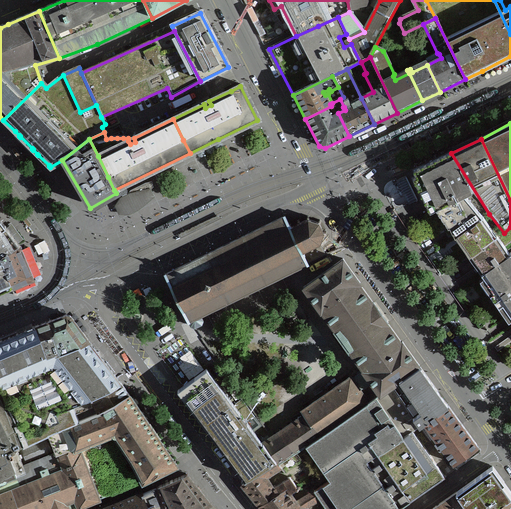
[(489,214),(451,153),(413,172),(416,178),(412,180),(429,214),(436,210),(438,214),(437,215),(439,217),(441,216),(443,220),(442,221),(443,223),(445,222),(447,226),(446,227),(447,229),(448,229),(450,233),(450,234),(452,233),(454,237),(453,237),(454,239),(489,214)]
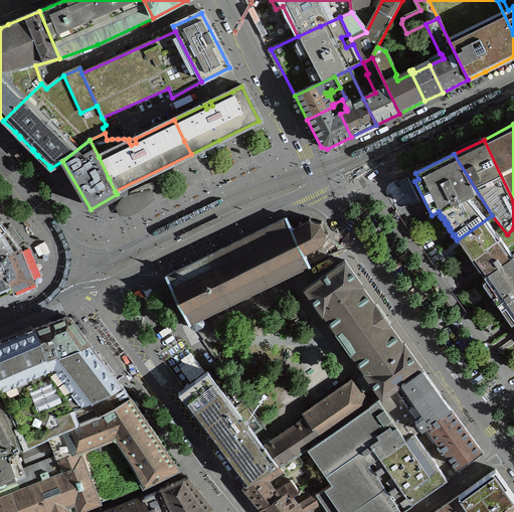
[(129,196),(129,197),(120,201),(114,209),(119,218),(129,219),(139,214),(155,201),(151,193),(153,190),(152,185),(145,186),(131,193),(130,194),(129,196)]
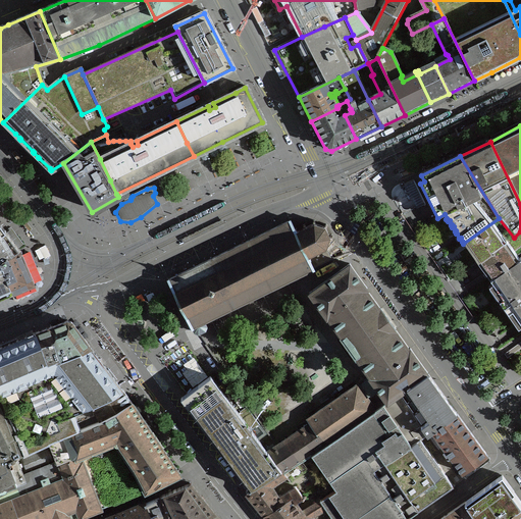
[(514,238),(499,218),(463,244),(477,263),(506,243),(514,238)]
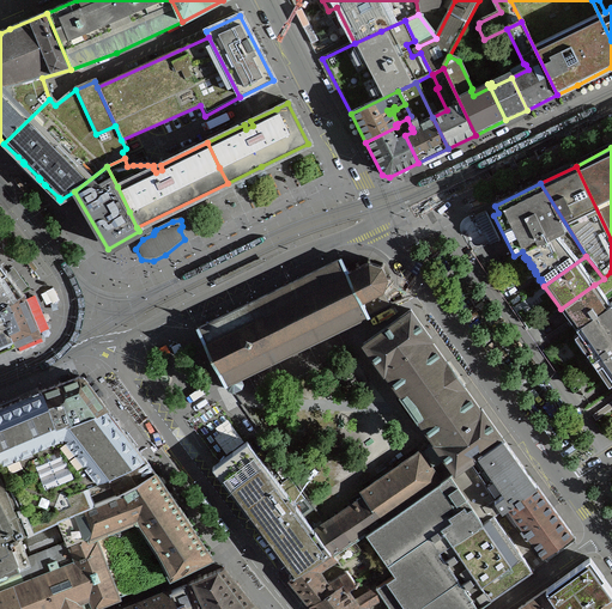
[(386,282),(391,282),(389,280),(386,280),(381,270),(383,268),(382,266),(380,269),(369,266),(369,262),(367,262),(367,266),(358,269),(357,267),(355,267),(357,270),(349,275),(346,272),(345,272),(340,261),(195,332),(207,354),(224,388),(225,388),(228,393),(231,394),(240,390),(242,387),(240,381),(368,318),(368,317),(388,306),(385,297),(386,296),(382,293),(386,282)]
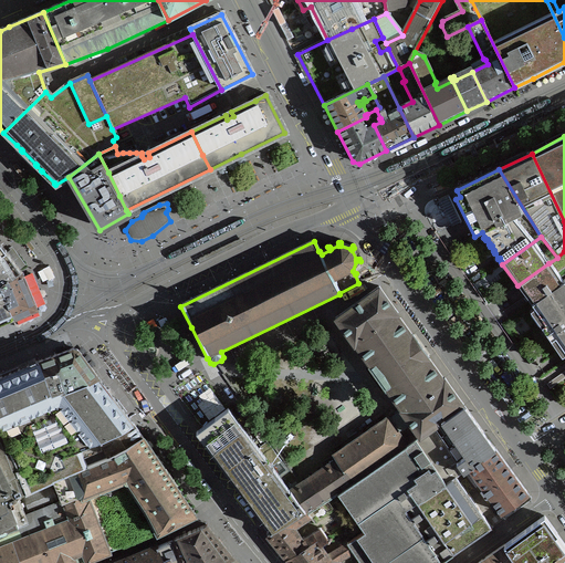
[(0,284),(20,273),(6,253),(0,256),(0,284)]
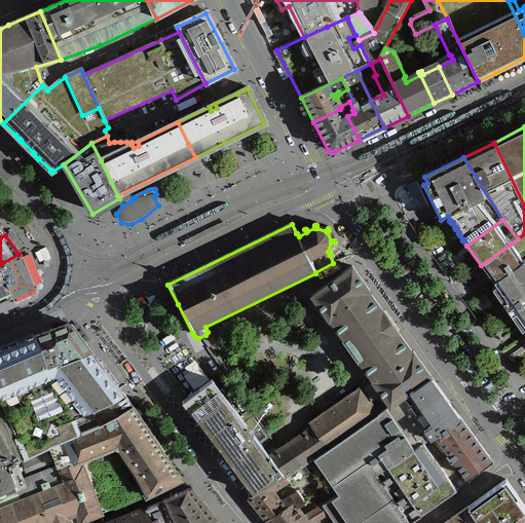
[(481,265),(493,284),(523,263),(510,245),(481,265)]
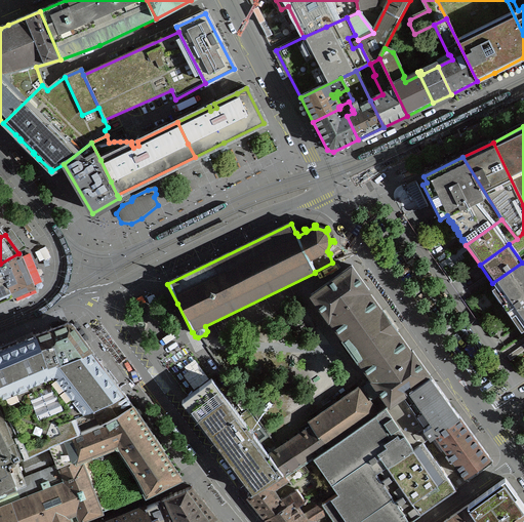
[(0,267),(12,295),(33,287),(18,253),(0,264),(0,267)]
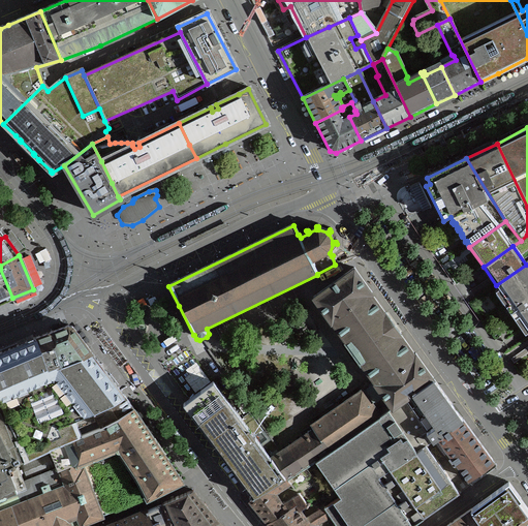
[(526,265),(496,285),(509,304),(505,307),(515,319),(519,316),(527,330),(527,263),(526,265)]
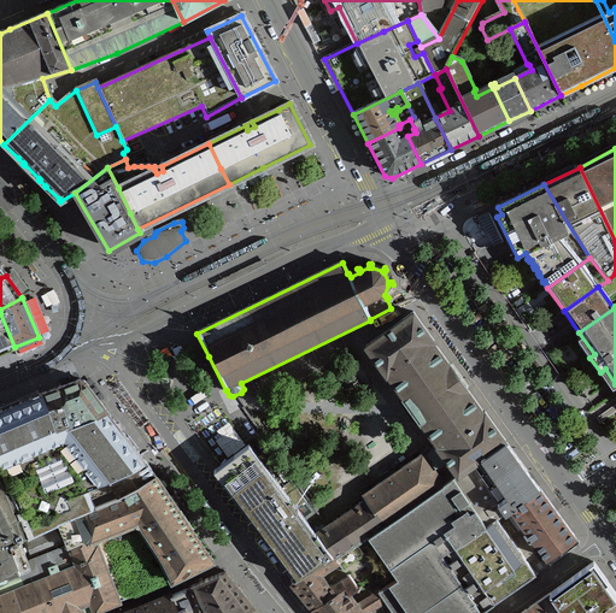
[(0,353),(15,347),(0,313),(0,353)]
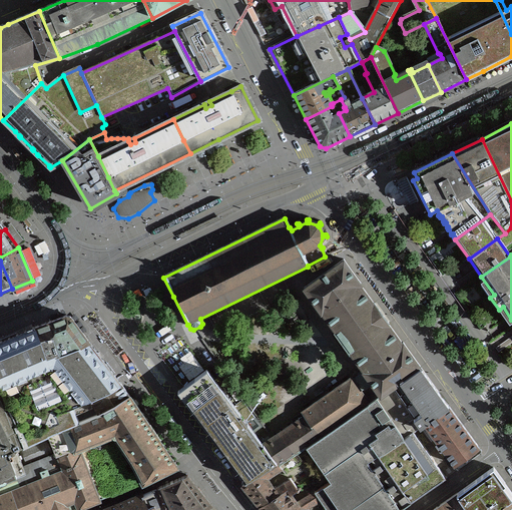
[(363,374),(380,397),(392,389),(419,369),(418,367),(404,347),(402,345),(401,346),(388,326),(373,306),(359,287),(360,286),(359,284),(347,268),(344,264),(345,264),(343,262),(341,264),(306,289),(304,290),(305,292),(320,313),(321,314),(322,314),(335,333),(350,354),(350,353),(364,373),(363,373),(363,374)]
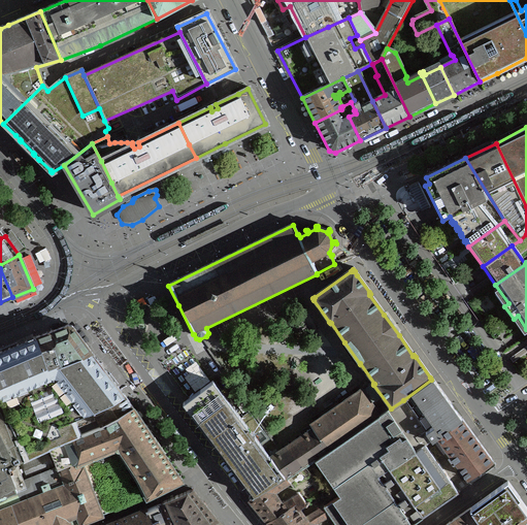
[(46,369),(91,354),(71,328),(67,327),(35,338),(46,369)]
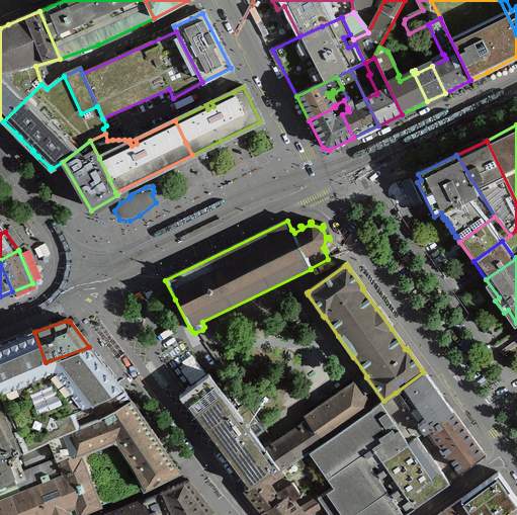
[(73,410),(121,389),(89,347),(46,362),(34,332),(20,338),(0,346),(0,398),(23,451),(79,427),(73,410)]
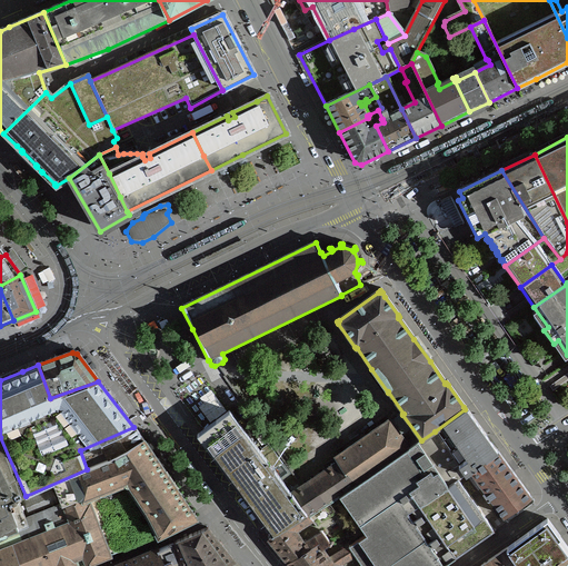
[(504,518),(530,499),(497,453),(489,442),(465,409),(435,432),(465,476),(466,476),(470,473),(504,518)]
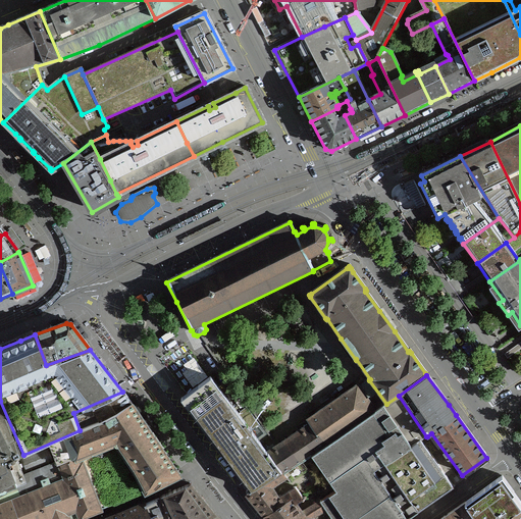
[(238,415),(210,378),(179,400),(249,492),(280,472),(266,454),(250,431),(258,426),(258,427),(259,427),(245,408),(244,408),(245,409),(238,415)]
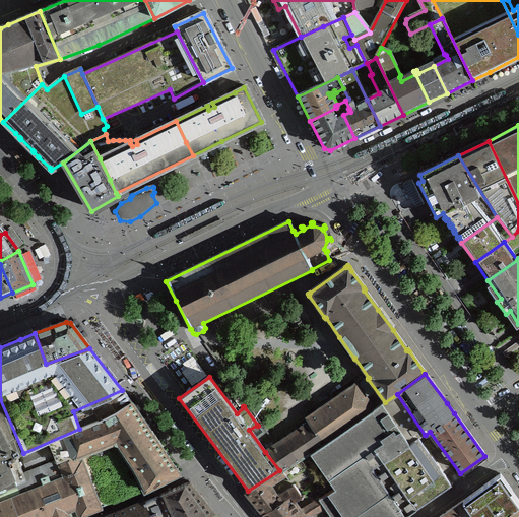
[(289,468),(300,460),(309,454),(385,402),(368,379),(357,387),(355,385),(352,387),(347,390),(344,392),(340,396),(339,395),(337,397),(337,398),(332,401),(329,403),(325,406),(324,406),(322,408),(317,411),(314,413),(310,416),(309,416),(306,418),(309,423),(265,452),(279,470),(281,472),(289,468)]
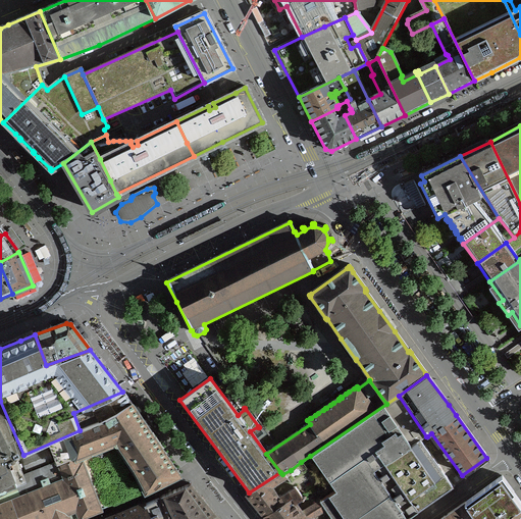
[(73,413),(80,430),(131,404),(122,392),(73,413)]
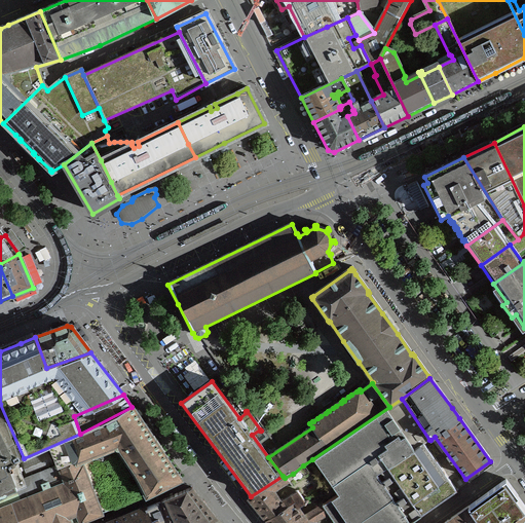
[(452,495),(455,493),(422,445),(429,440),(402,399),(389,407),(312,459),(338,495),(337,496),(322,507),(323,508),(327,515),(332,522),(413,522),(420,518),(429,512),(435,508),(443,501),(449,497),(452,495)]
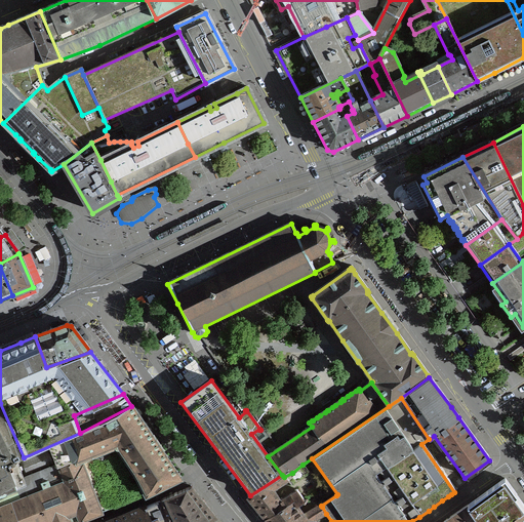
[(24,457),(0,403),(0,495),(6,493),(16,488),(11,472),(8,465),(14,462),(24,457)]
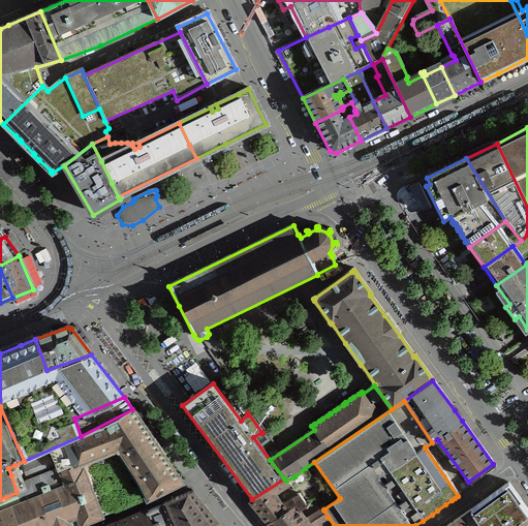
[(112,452),(115,451),(116,452),(117,453),(118,453),(138,484),(147,499),(182,483),(163,456),(154,441),(132,409),(81,436),(24,461),(14,465),(18,472),(11,475),(17,492),(6,497),(7,498),(0,501),(0,525),(82,525),(102,518),(83,468),(81,469),(79,465),(91,460),(93,463),(96,465),(100,466),(103,465),(106,463),(109,460),(110,457),(109,453),(112,452)]
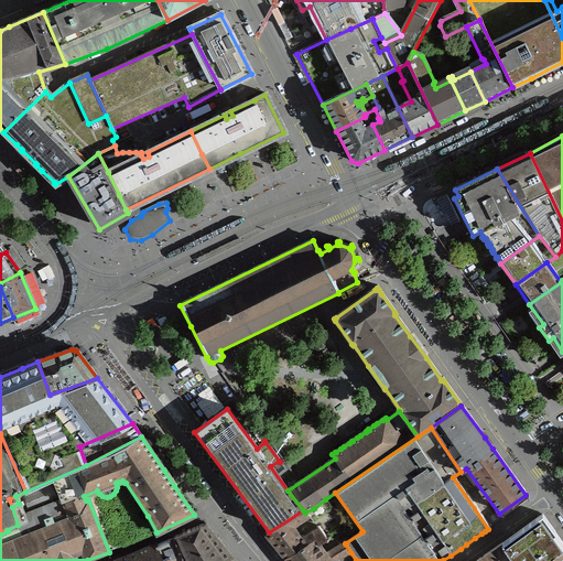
[(314,508),(305,513),(303,510),(269,532),(264,535),(273,545),(284,559),(323,535),(317,528),(316,529),(316,530),(300,540),(292,527),(307,518),(313,525),(314,524),(313,522),(332,510),(325,499),(314,508)]
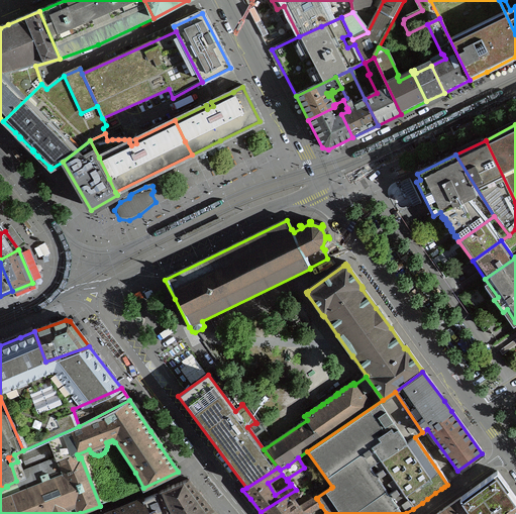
[(460,499),(471,513),(500,513),(515,502),(515,499),(497,473),(459,499),(460,499)]
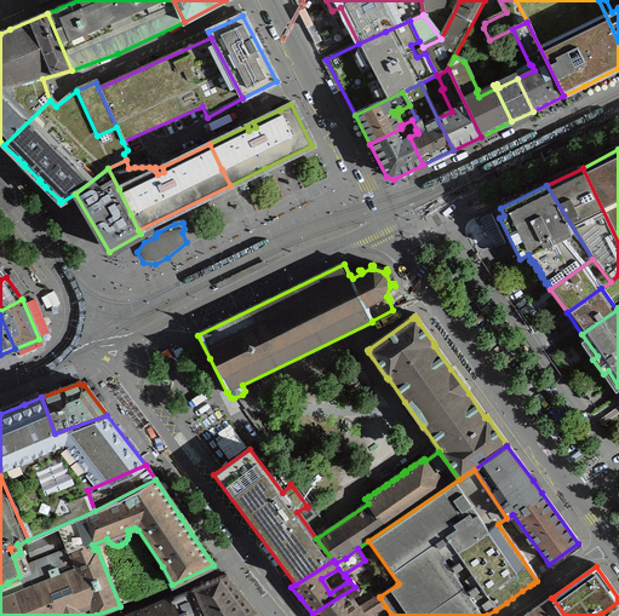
[(254,615),(240,597),(225,579),(188,594),(188,596),(172,602),(171,602),(136,615),(254,615)]
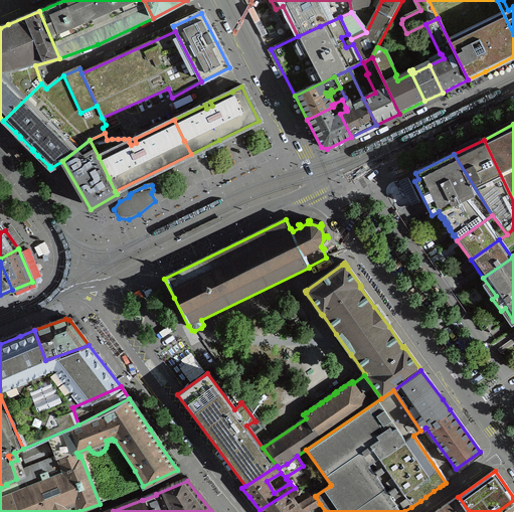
[(295,488),(260,510),(261,511),(294,511),(299,508),(292,499),(299,494),(298,492),(295,488)]
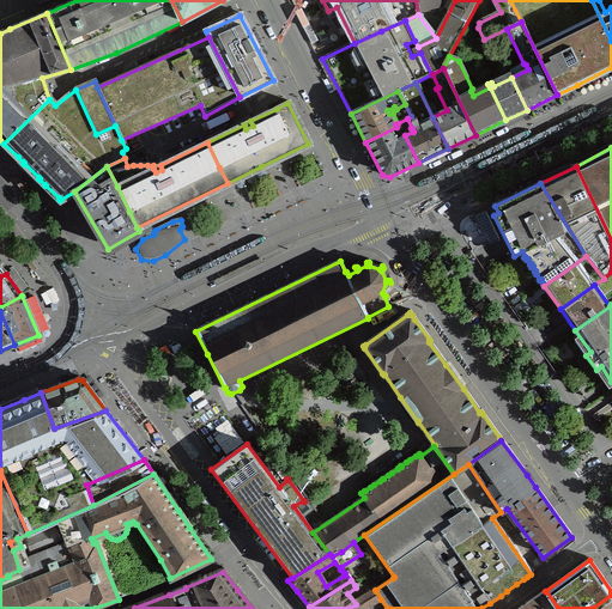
[(381,600),(376,591),(356,604),(350,608),(368,608),(381,600)]
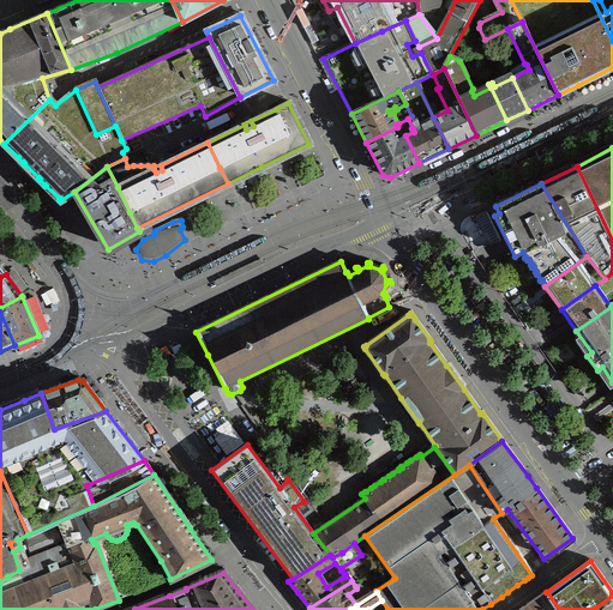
[(559,609),(547,592),(546,592),(529,604),(522,609),(559,609)]
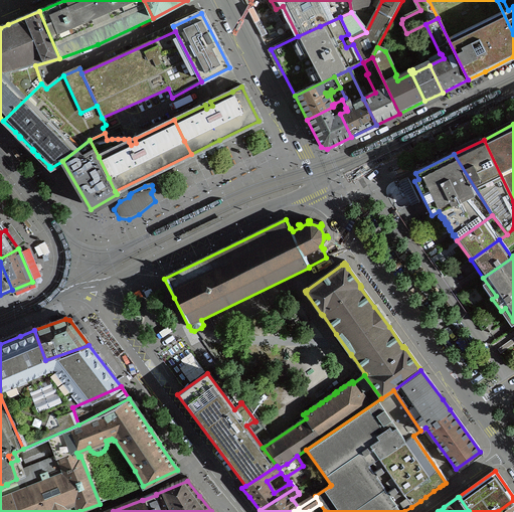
[(513,511),(513,500),(498,511),(513,511)]
